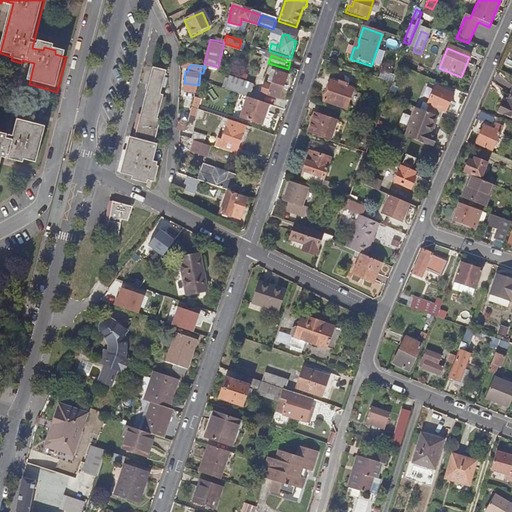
[(132,180),(140,183),(141,179),(148,181),(155,183),(161,159),(155,158),(161,135),(158,134),(164,110),(161,109),(167,89),(164,88),(168,71),(155,68),(132,153),(123,151),(118,173),(133,177),(132,180)]
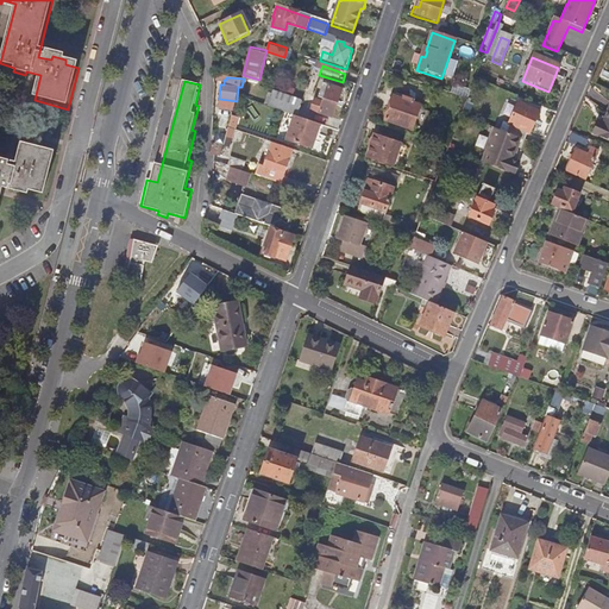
[(341,90),(324,85),(316,101),(314,101),(311,112),(332,119),(341,90)]
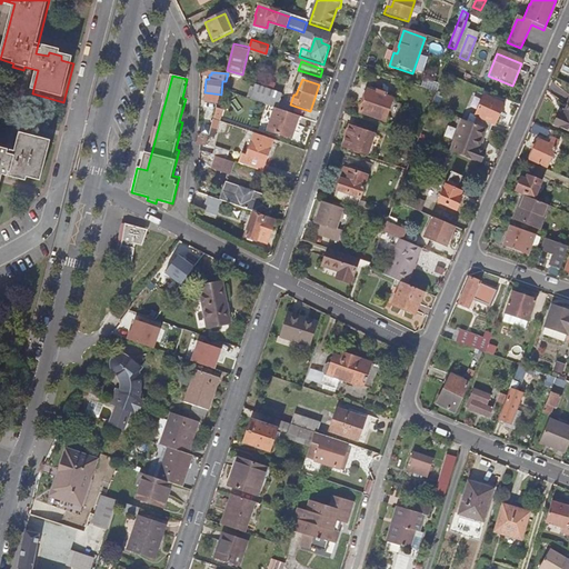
[(280,105),(283,89),(255,83),(251,98),(280,105)]
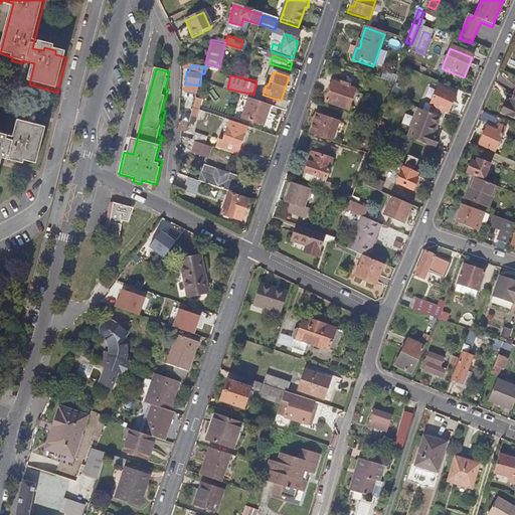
[(354,91),(333,83),(326,105),(347,112),(354,91)]
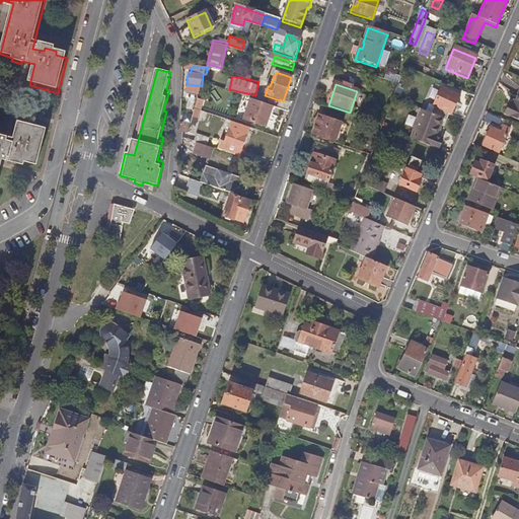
[(440,90),(430,115),(444,121),(447,115),(449,116),(457,97),(440,90)]
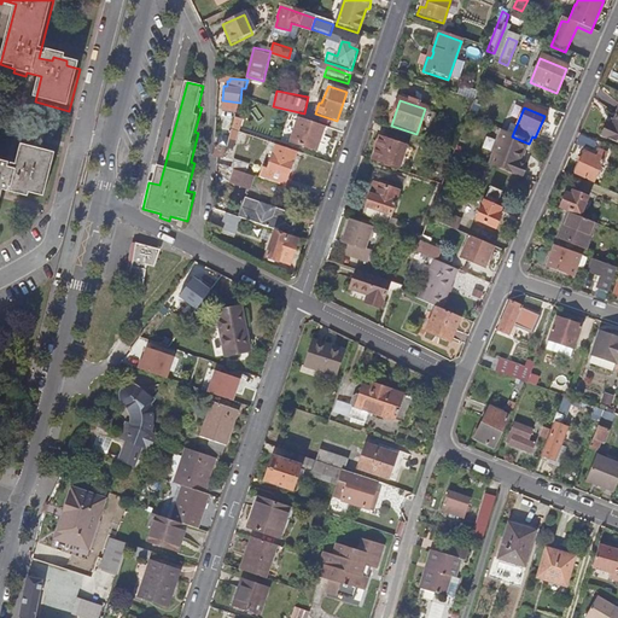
[(617,111),(613,123),(608,121),(602,134),(617,140),(617,111)]
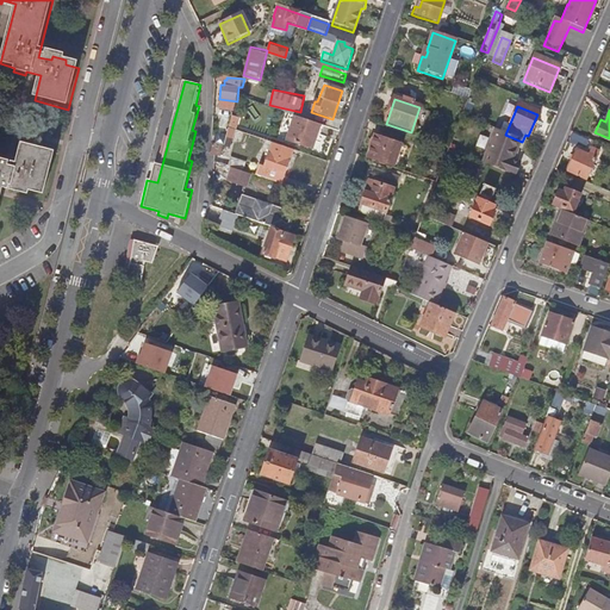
[(312,149),(321,125),(296,117),(287,139),(312,149)]
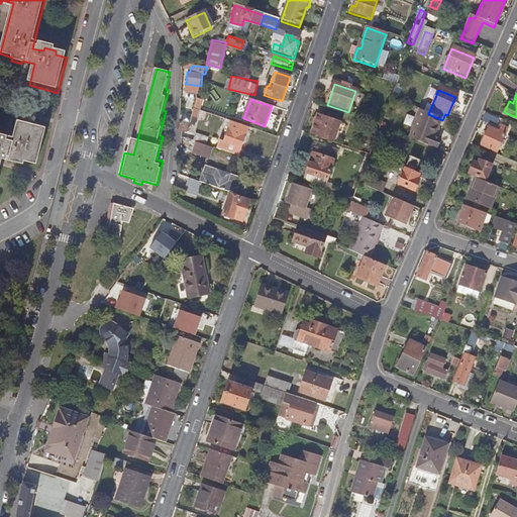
[(203,102),(198,100),(195,110),(200,112),(203,102)]
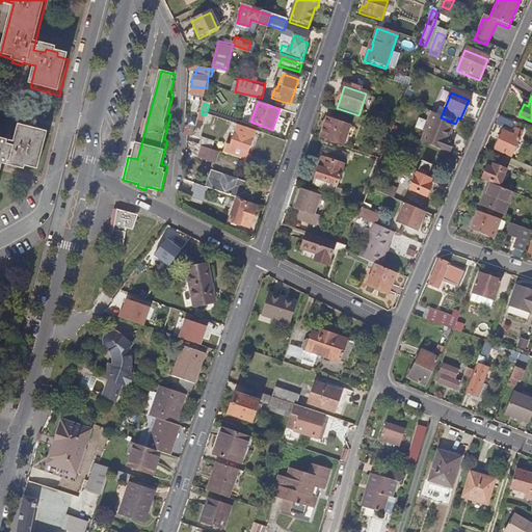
[(202,129),(206,115),(201,113),(196,128),(202,129)]
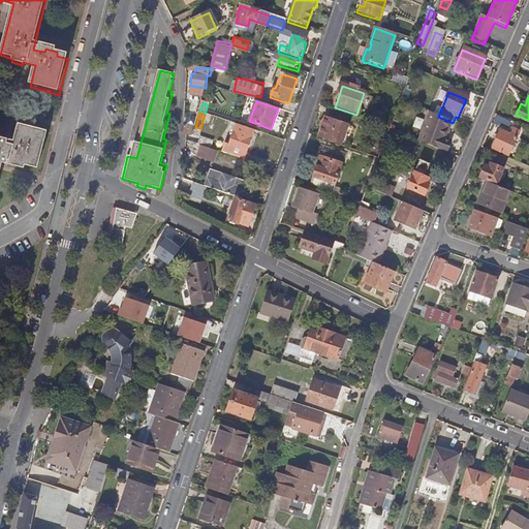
[(442,141),(449,123),(429,115),(418,145),(444,154),(448,144),(442,141)]
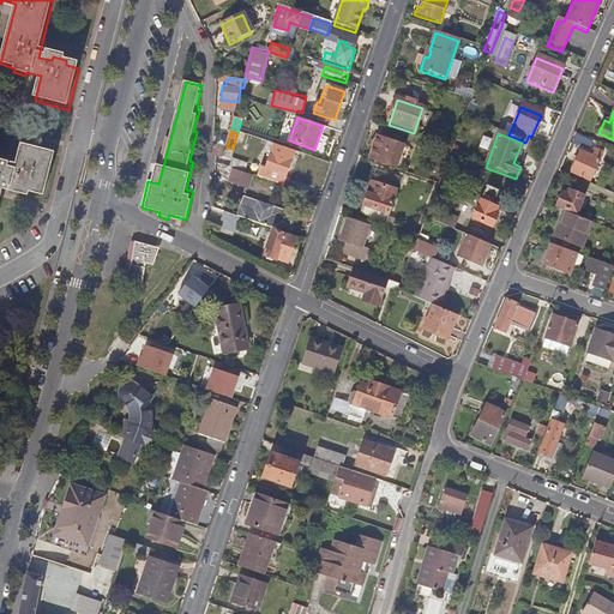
[(403,146),(377,137),(369,157),(396,166),(403,146)]
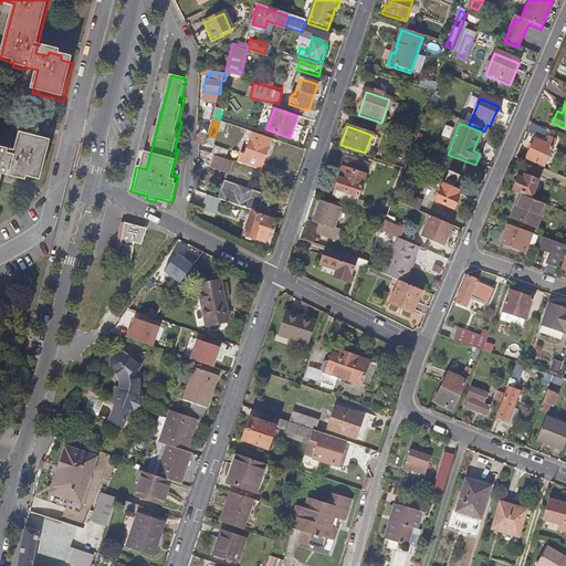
[(209,138),(197,134),(196,143),(199,144),(207,146),(209,138)]
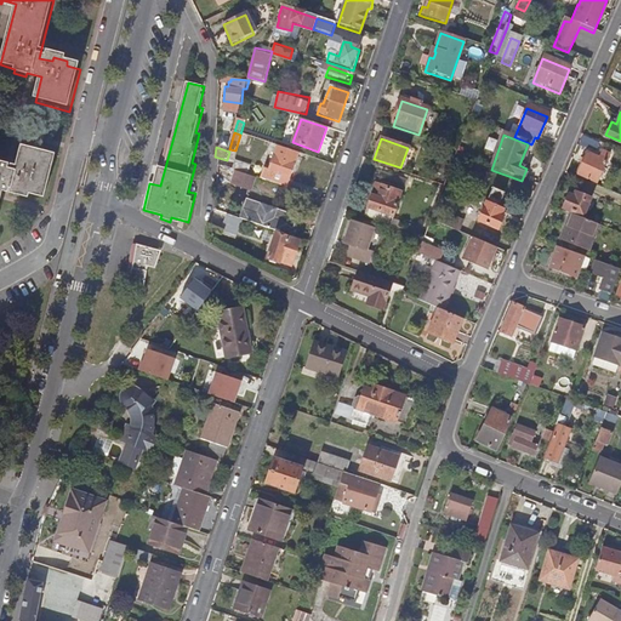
[(269,171),(265,170),(261,180),(285,188),(297,153),(277,147),(269,171)]
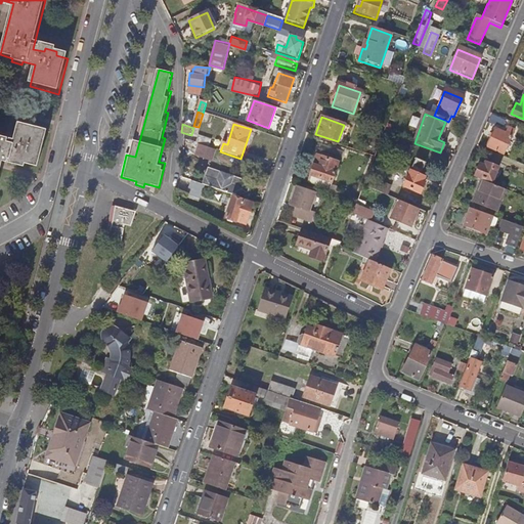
[(496,128),(488,146),(503,153),(511,134),(496,128)]
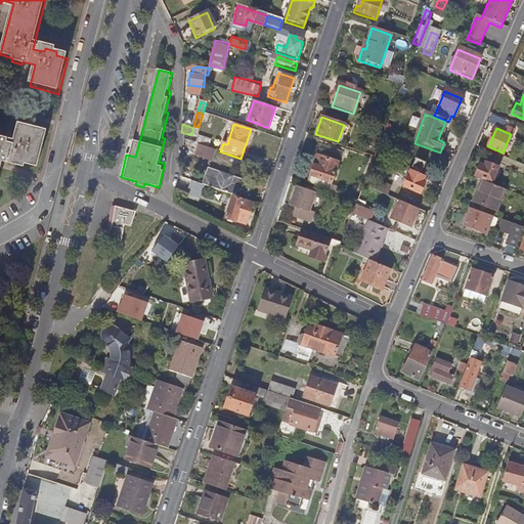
[(39,174),(48,137),(18,129),(12,150),(1,147),(2,143),(0,142),(0,173),(2,165),(15,168),(14,172),(25,175),(26,171),(39,174)]
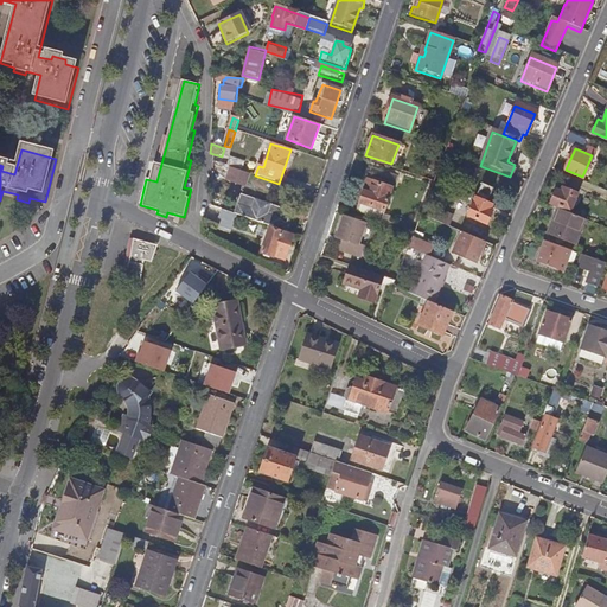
[(232,160),(230,167),(244,172),(247,165),(232,160)]
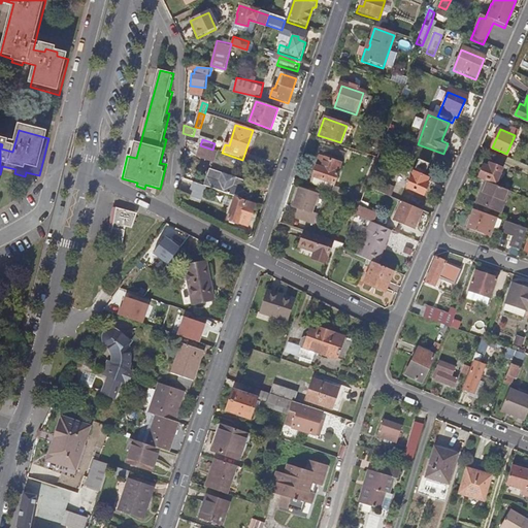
[(216,153),(200,147),(196,158),(211,163),(216,153)]
